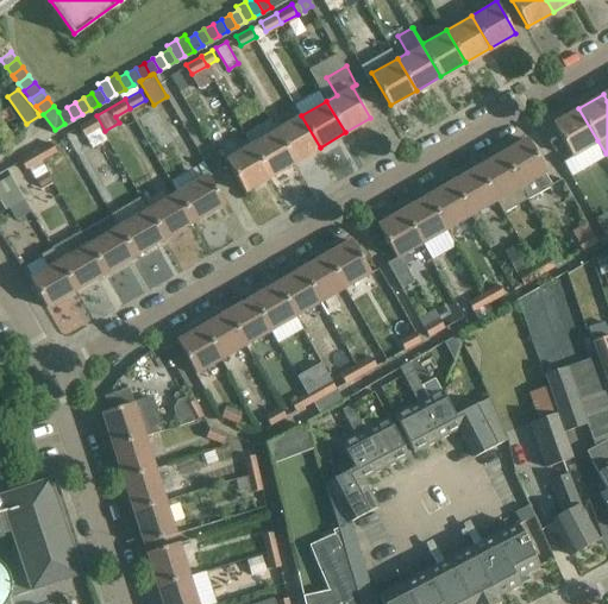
[(67,107),(58,112),(64,124),(73,119),(67,107)]
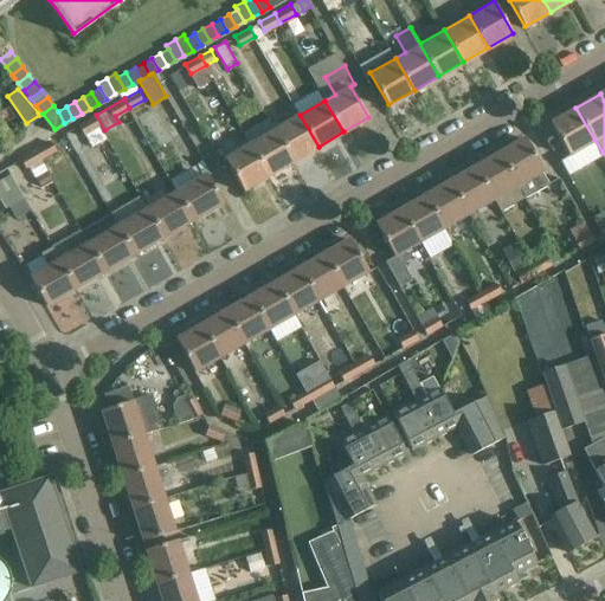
[(594,140),(575,108),(551,122),(570,154),(594,140)]
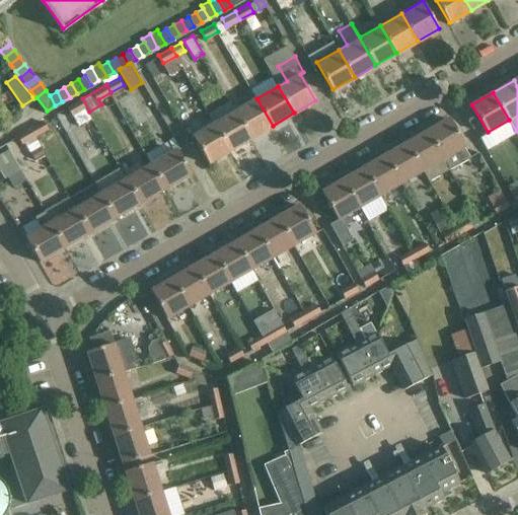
[(251,138),(273,126),(256,98),(236,111),(251,138)]
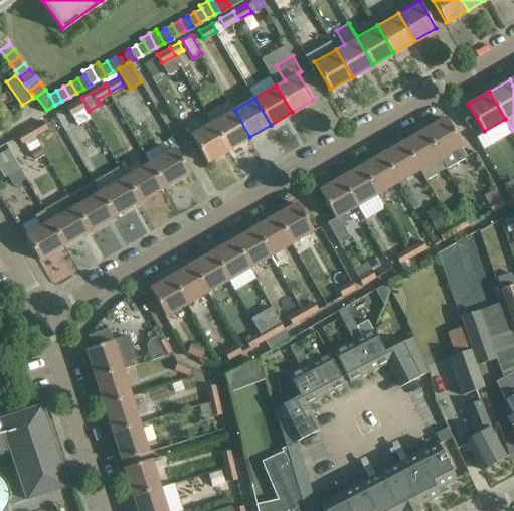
[(84,106),(80,99),(67,106),(71,113),(84,106)]
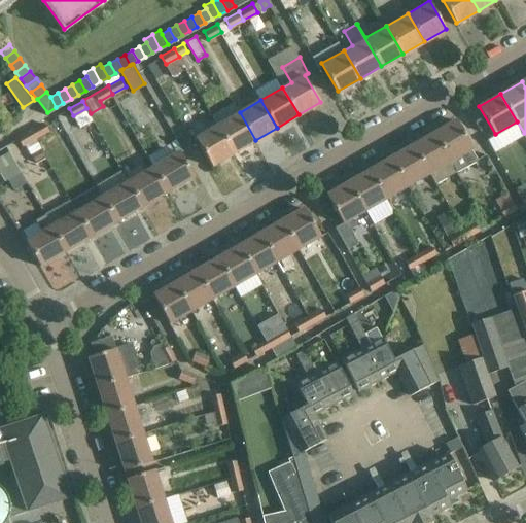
[(255,140),(240,112),(234,102),(212,114),(218,125),(234,152),(255,140)]
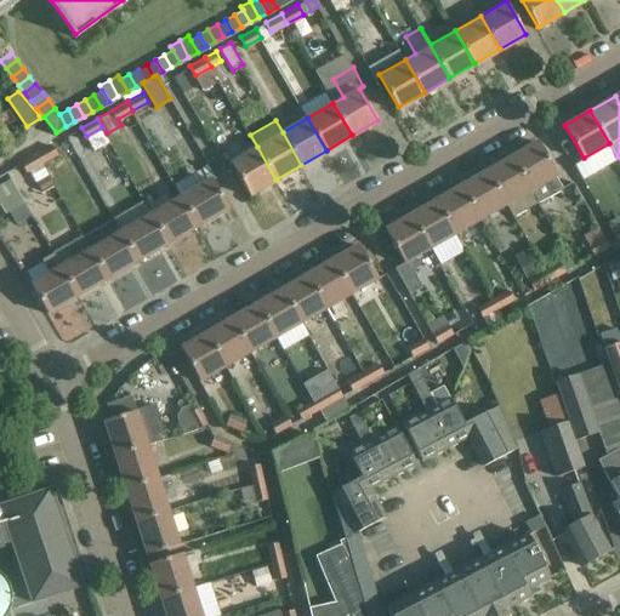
[(538,141),(512,155),(539,201),(563,187),(556,175),(557,174),(538,141)]
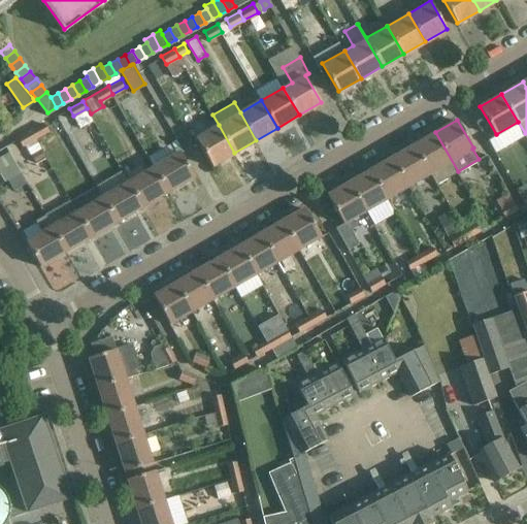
[(31,130),(35,138),(50,130),(45,122),(31,130)]
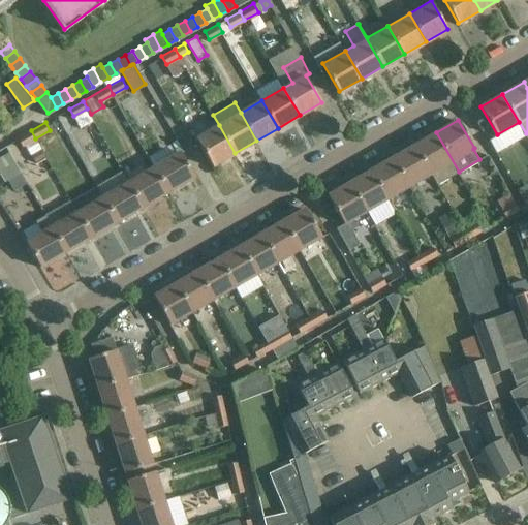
[(219,125),(196,137),(213,165),(235,153),(219,125)]
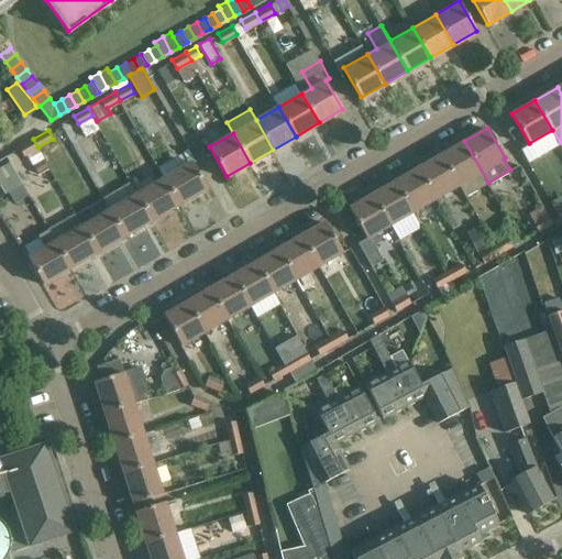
[(24,155),(37,148),(33,139),(20,146),(24,155)]
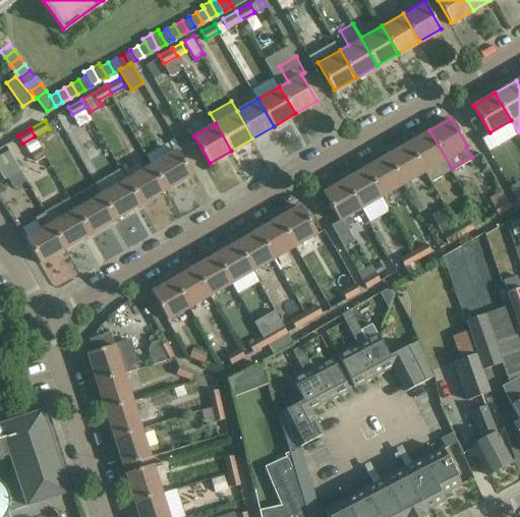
[(452,169),(429,130),(408,142),(424,170),(430,181),(452,169)]
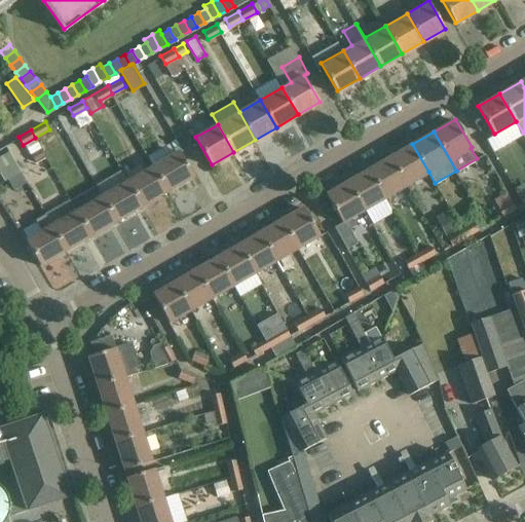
[(176,153),(154,165),(167,189),(193,175),(180,151),(184,148),(177,136),(169,142),(176,153)]
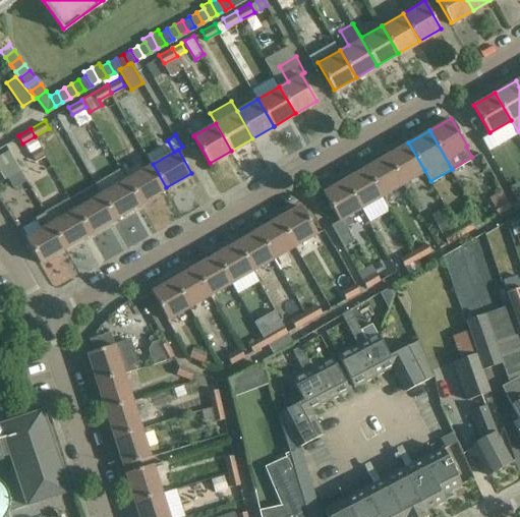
[(408,142),(387,155),(403,182),(424,170),(408,142)]
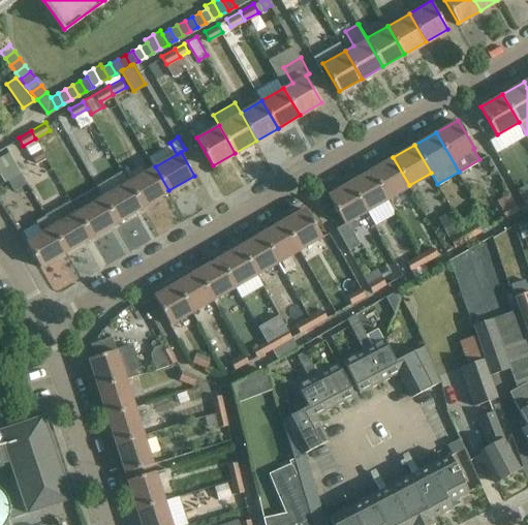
[(32,153),(36,160),(45,155),(41,148),(32,153)]
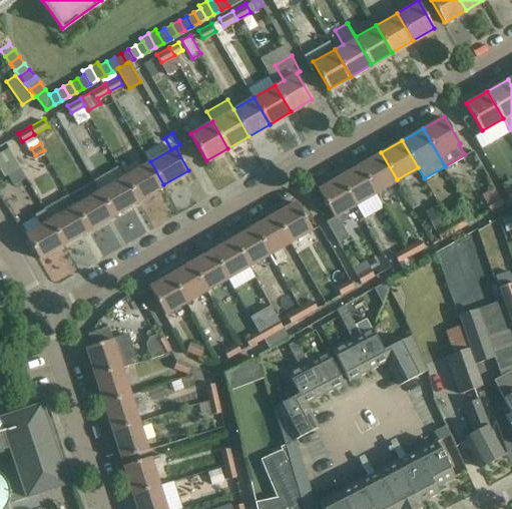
[(0,150),(0,165),(4,172),(20,163),(9,145),(0,150)]
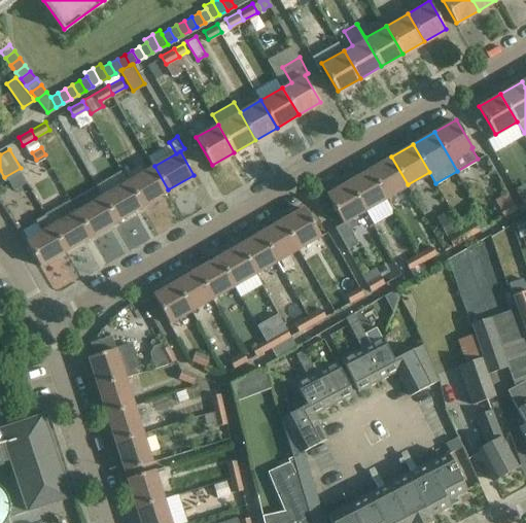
[(370,169),(386,197),(408,184),(391,157),(370,169)]
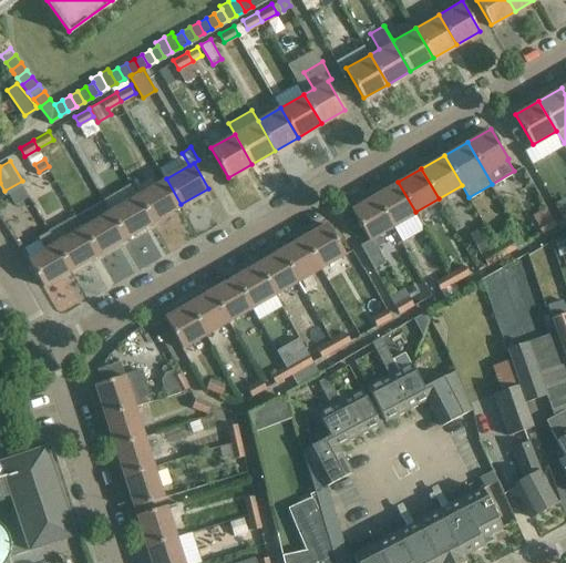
[(139,194),(153,221),(181,204),(166,178),(139,194)]
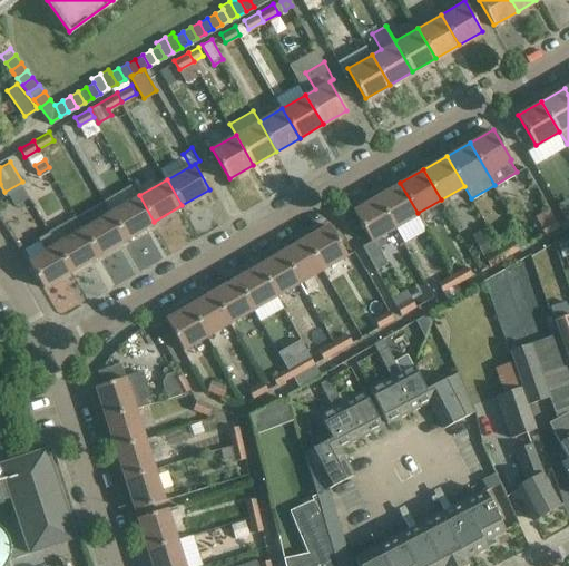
[(394,226),(418,213),(400,183),(378,196),(394,226)]
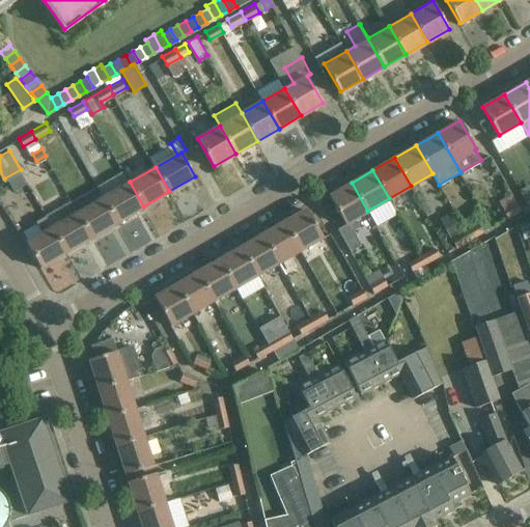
[(104,197),(117,221),(143,206),(130,182),(104,197)]
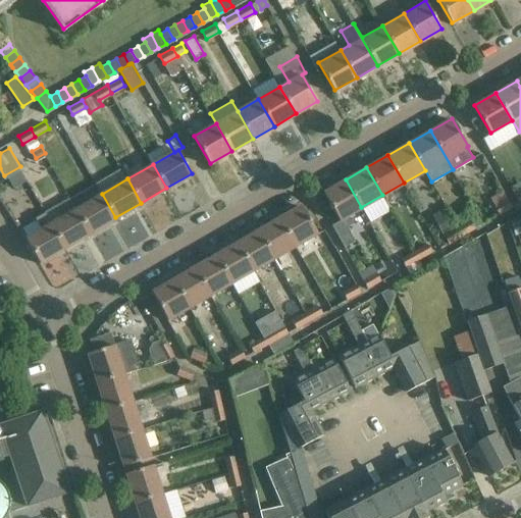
[(348,215),(361,207),(346,179),(323,192),(340,219),(331,224),(345,246),(355,240),(347,225),(352,222),(348,215)]
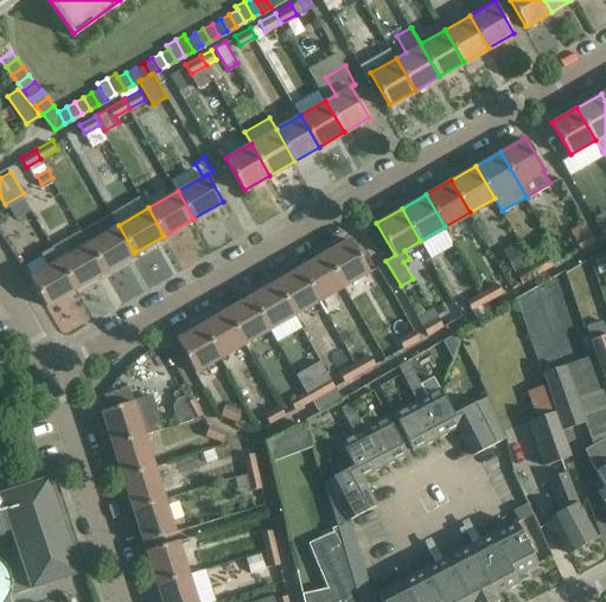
[(106,270),(134,253),(119,225),(89,242),(106,270)]
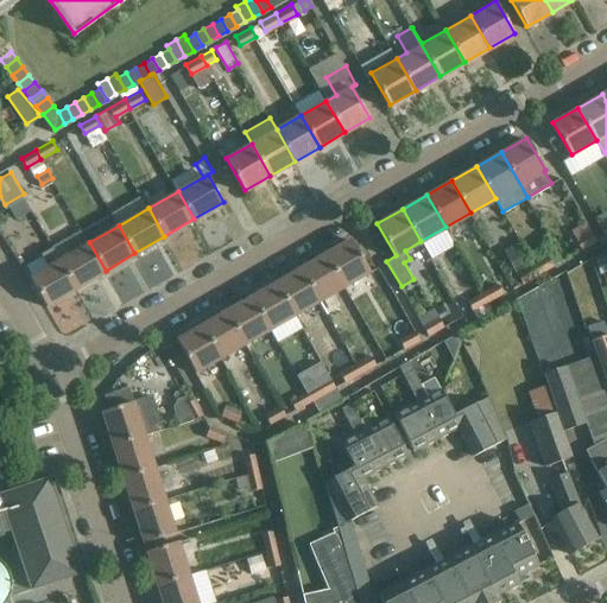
[(598,239),(592,228),(577,237),(583,248),(598,239)]
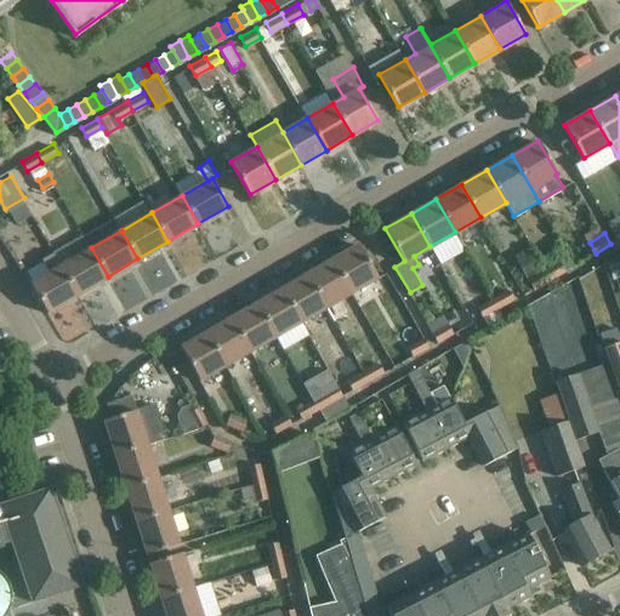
[(53,251),(78,294),(108,277),(91,247),(84,234),(53,251)]
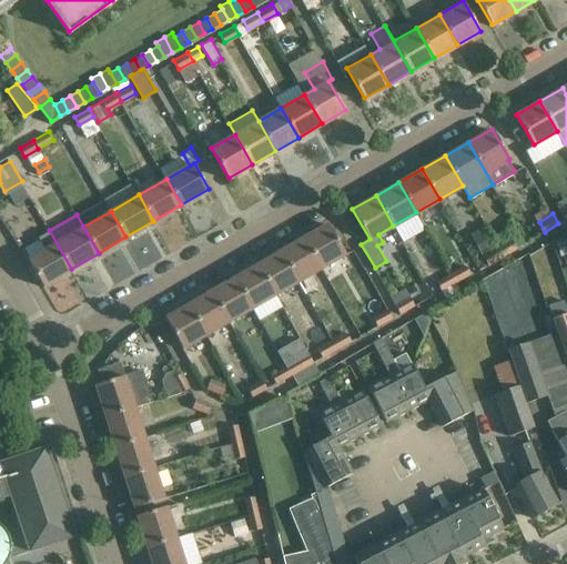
[(327,223),(304,237),(322,267),(345,253),(327,223)]
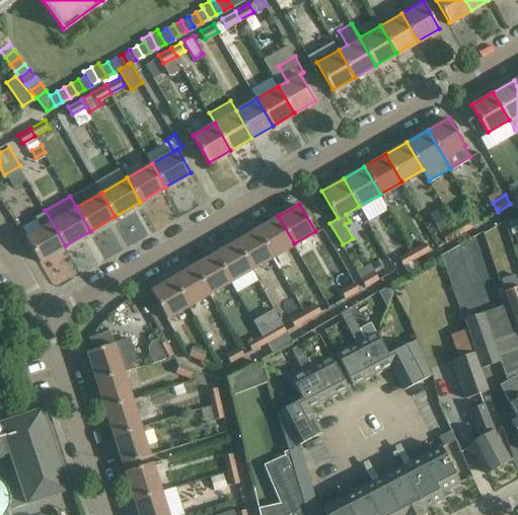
[(446,240),(459,233),(454,224),(443,205),(430,212),(446,240)]
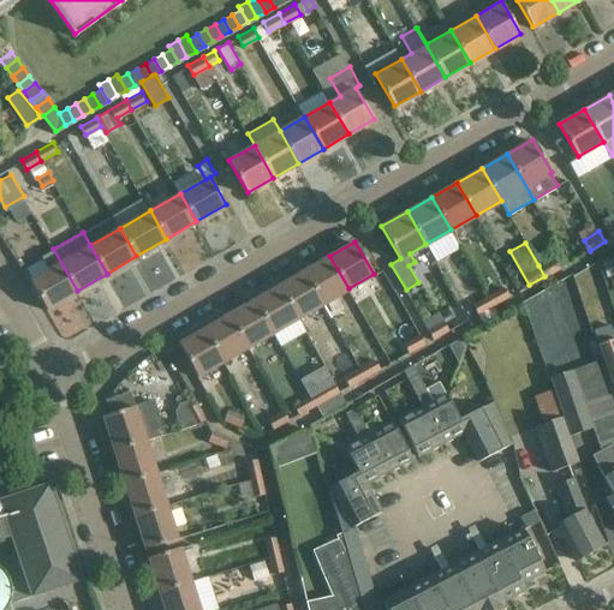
[(34,277),(30,280),(46,308),(77,291),(53,249),(42,255),(43,257),(28,267),(34,277)]
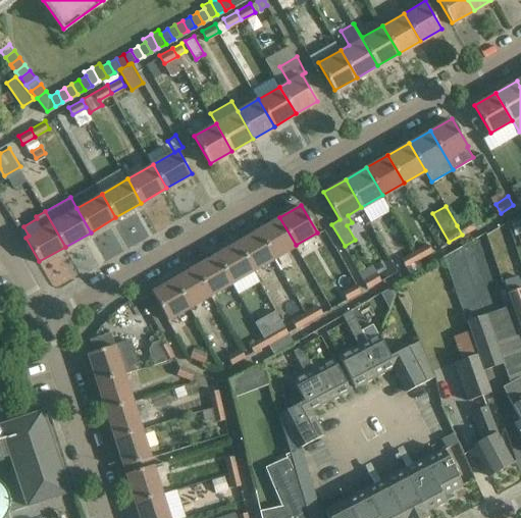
[(520,213),(510,218),(516,234),(520,231),(520,213)]
